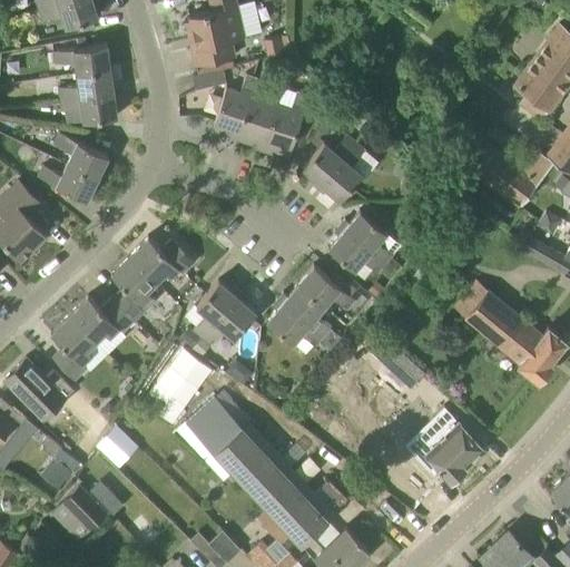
[(39,12),(75,0),(35,0),(39,12)]
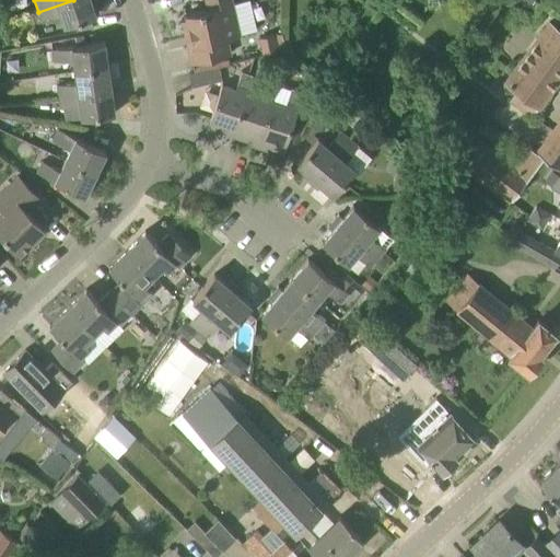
[(95,19),(89,0),(73,0),(38,12),(42,23),(60,16),(65,28),(95,19)]
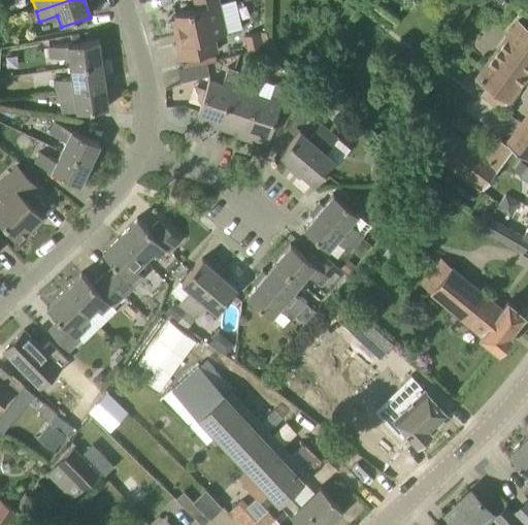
[(180,62),(217,54),(213,39),(226,36),(217,0),(193,0),(196,11),(175,15),(176,21),(171,22),(180,62)]
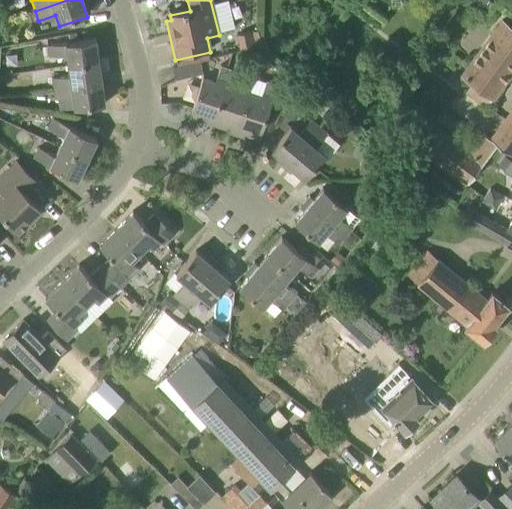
[(468,0),(484,9),(489,0),(468,0)]
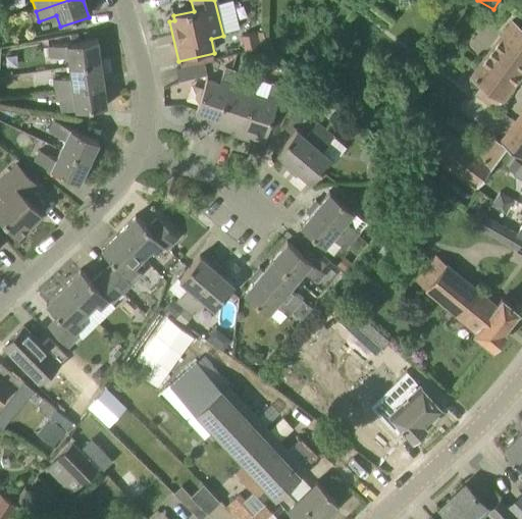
[(85,18),(68,23),(70,32),(87,29),(85,18)]
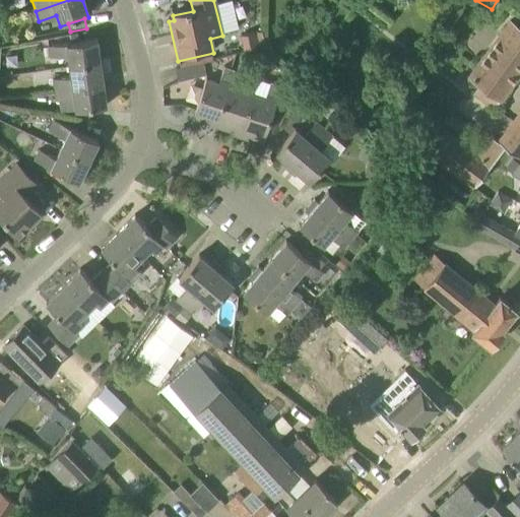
[(519,73),(519,30),(510,23),(490,51),(519,73)]
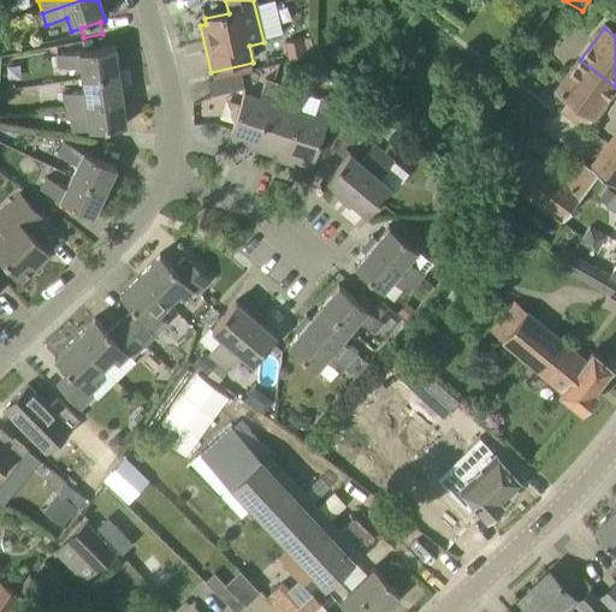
[(285,43),(290,63),(308,59),(304,40),(285,43)]
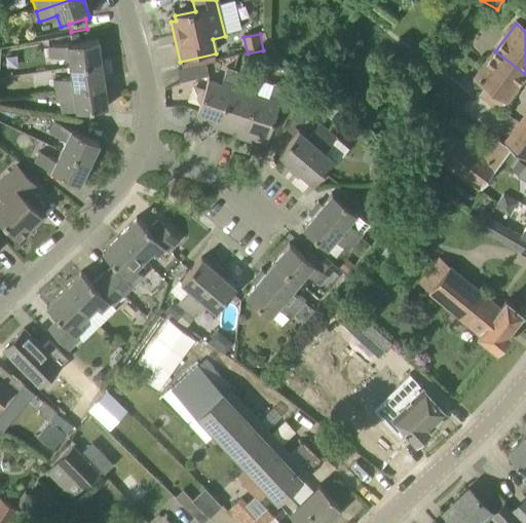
[(101,65),(98,42),(49,49),(50,61),(69,59),(70,69),(101,65)]
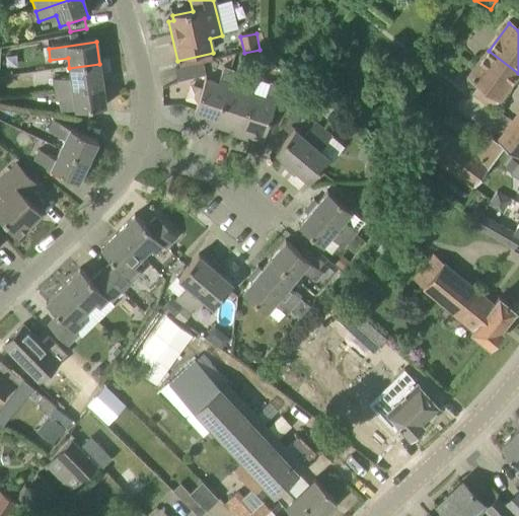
[(55,92),(102,85),(99,64),(69,68),(71,79),(53,81),(55,92)]
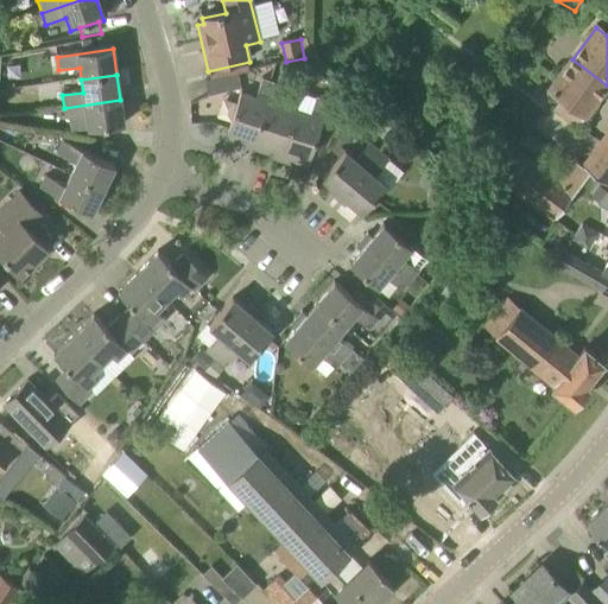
[(253,150),(274,84),(261,80),(255,100),(240,95),(226,141),(253,150)]
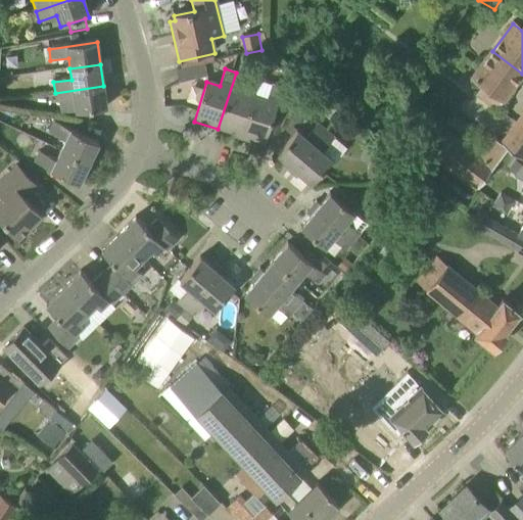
[(241,137),(254,98),(242,94),(247,77),(236,73),(218,129),(241,137)]
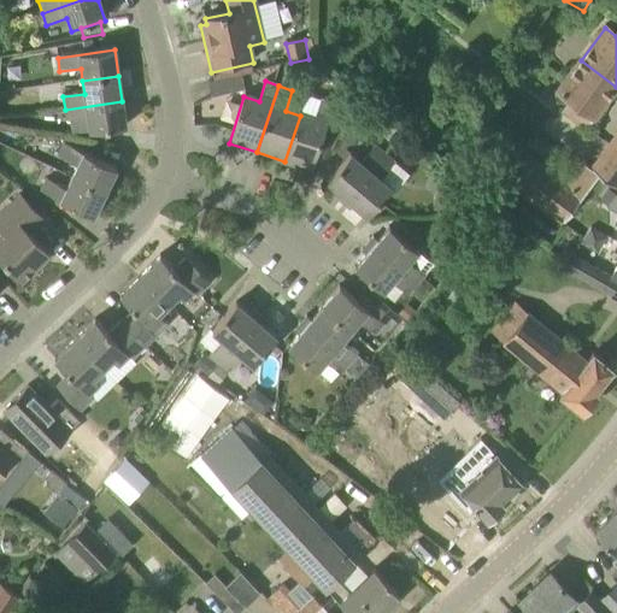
[(312,171),(335,104),(321,100),(315,119),(300,116),(285,161),(312,171)]
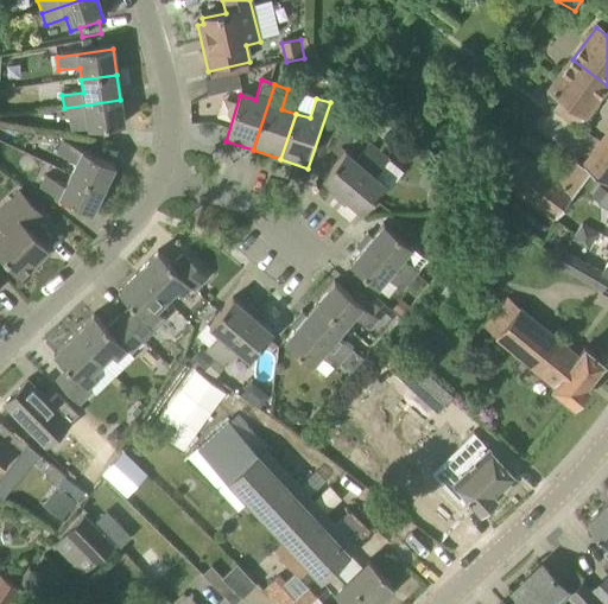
[(125,126),(120,100),(64,108),(65,121),(87,118),(88,132),(125,126)]
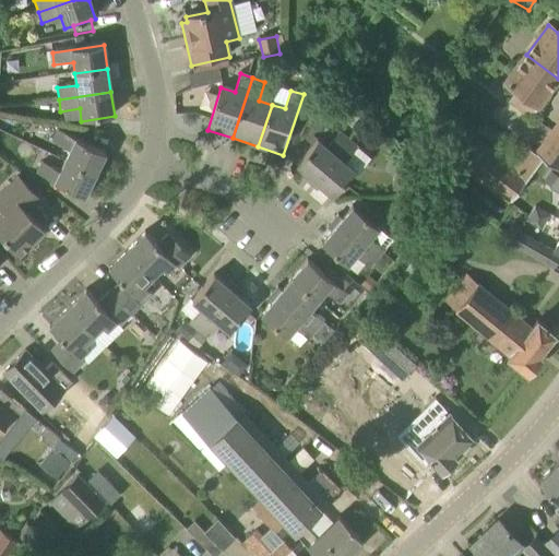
[(558,172),(558,119),(535,155),(525,150),(511,168),(477,141),(458,166),(508,205),(543,161),(558,172)]
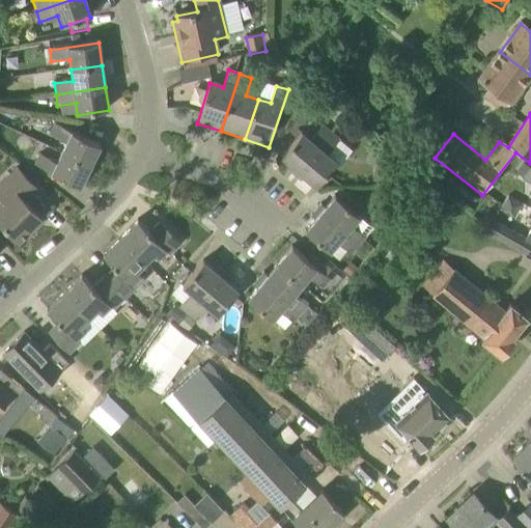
[(90,167),(100,146),(55,124),(50,136),(66,143),(61,154),(90,167)]
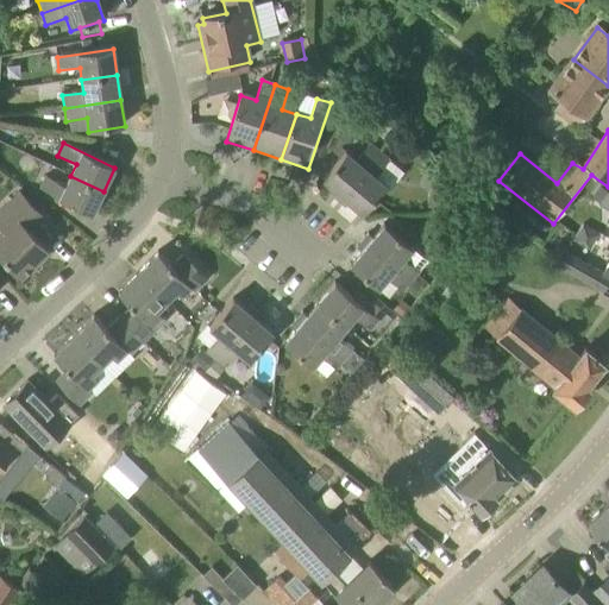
[(339,202),(380,153),(370,146),(356,162),(345,153),(322,181),(336,193),(332,196),(339,202)]
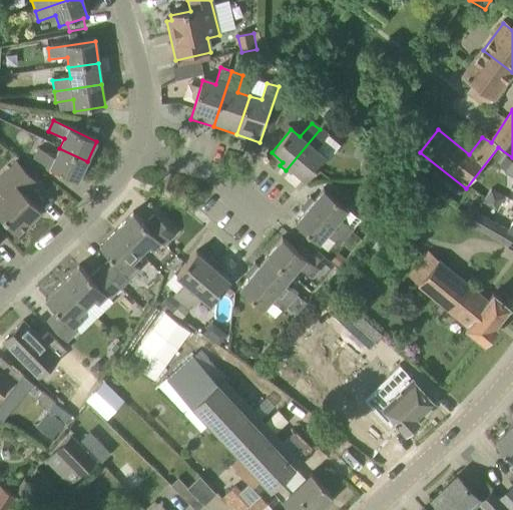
[(306,181),(325,157),(317,150),(328,136),(320,129),(286,170),(291,175),(294,171),(306,181)]
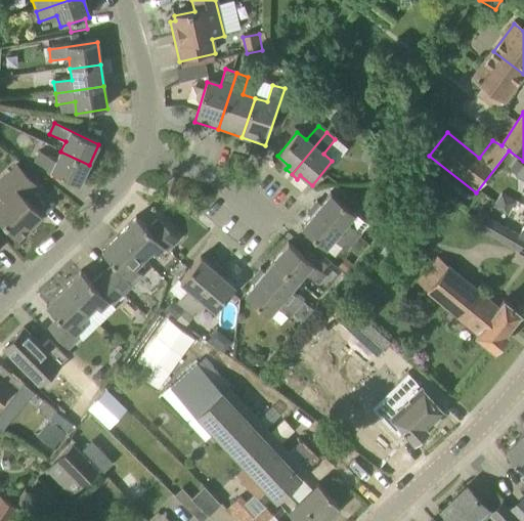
[(89,165),(60,152),(56,162),(40,154),(35,164),(79,185),(89,165)]
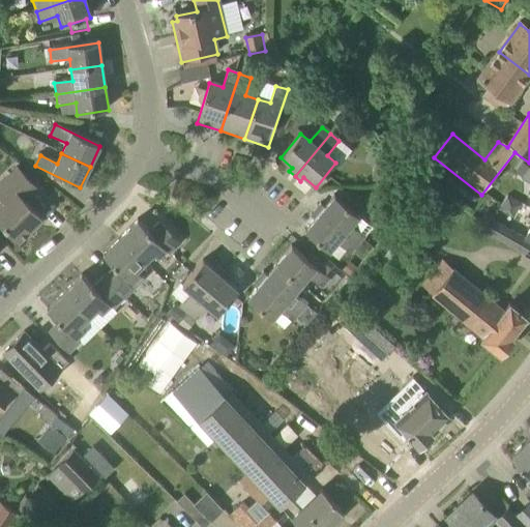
[(522,164),(516,174),(523,179),(529,169),(522,164)]
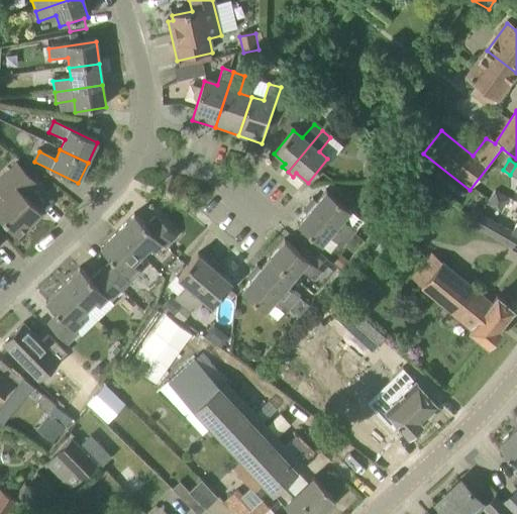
[(0,217),(18,236),(41,214),(24,197),(36,186),(17,165),(0,181),(0,193),(4,197),(0,200),(0,217)]
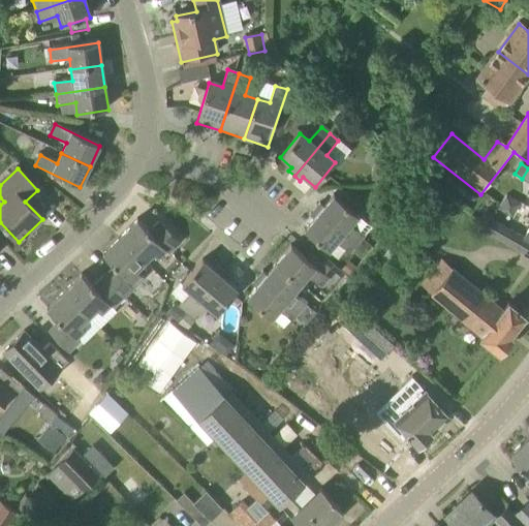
[(358,217),(334,196),(323,208),(320,205),(315,211),(358,246),(364,238),(372,227),(358,217)]
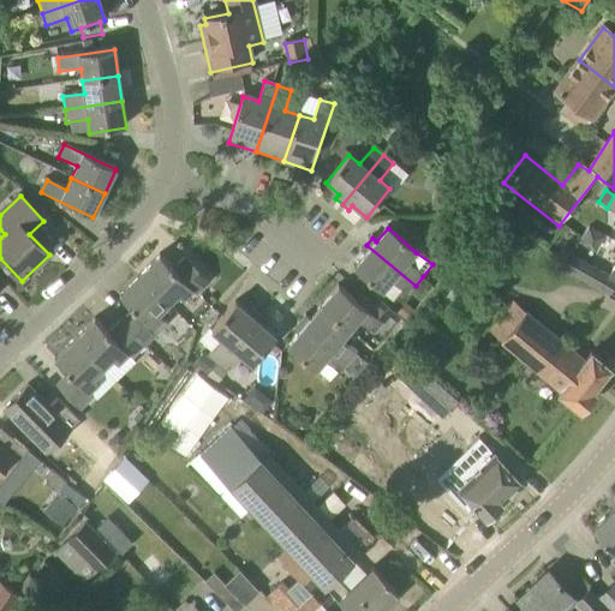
[(416,286),(366,245),(360,252),(365,256),(353,269),(382,293),(390,282),(407,295),(416,286)]
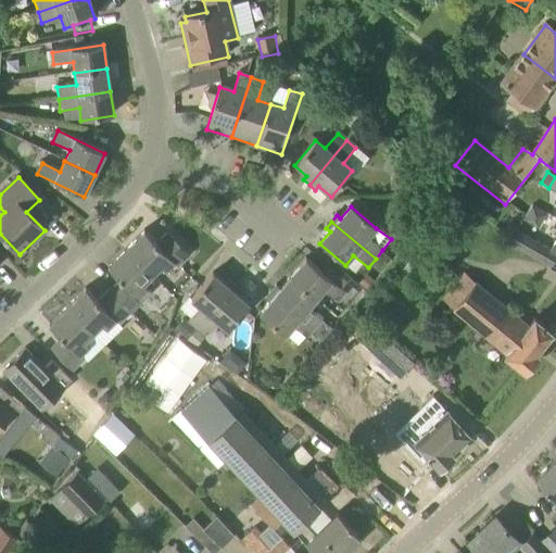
[(158,246),(144,233),(126,250),(152,276),(161,267),(165,273),(174,264),(177,267),(189,255),(168,235),(158,246)]
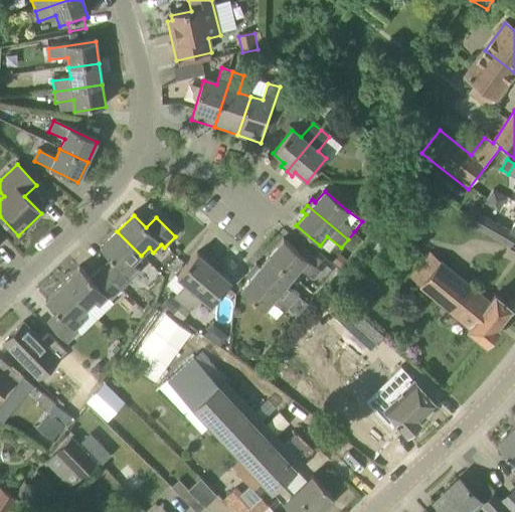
[(514,222),(510,231),(495,222),(488,235),(510,248),(514,238),(514,222)]
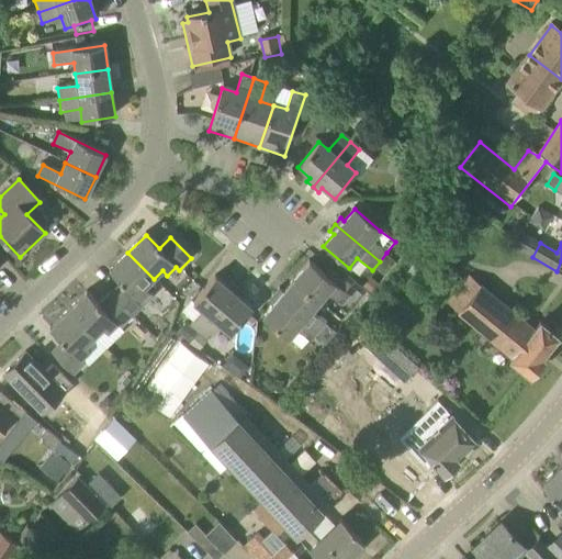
[(111,295),(132,317),(154,297),(145,288),(154,279),(127,253),(109,271),(122,284),(111,295)]
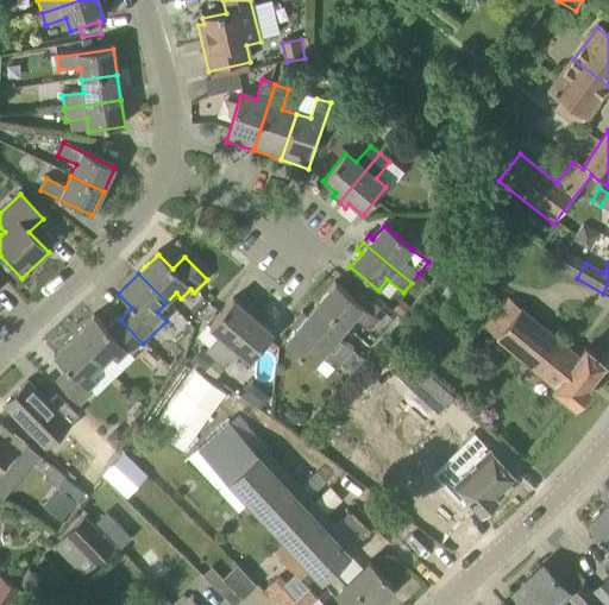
[(378,321),(334,284),(318,304),(346,328),(353,319),(370,332),(378,321)]
